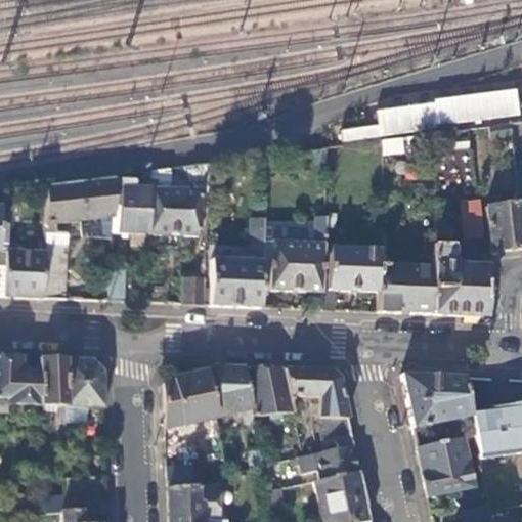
[(434,101),(379,109),(381,125),(344,130),(345,138),(520,117),(517,87),(434,97),(434,101)]
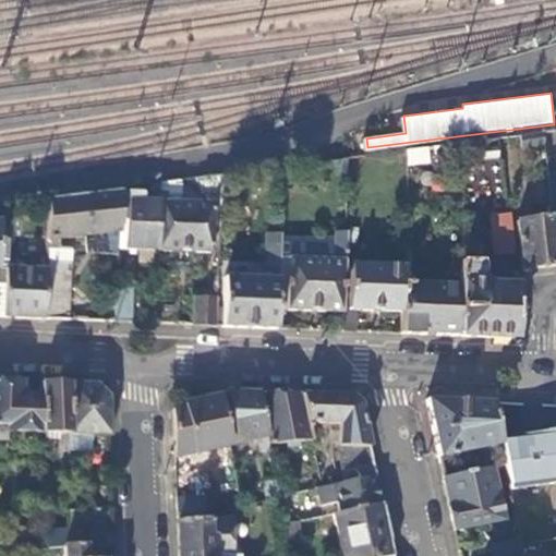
[(547,143),(546,131),(524,134),(526,145),(547,143)]
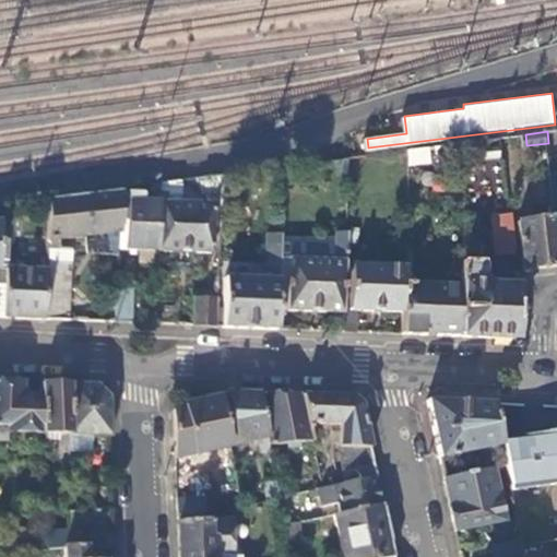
[(440,161),(438,146),(413,150),(412,163),(440,161)]
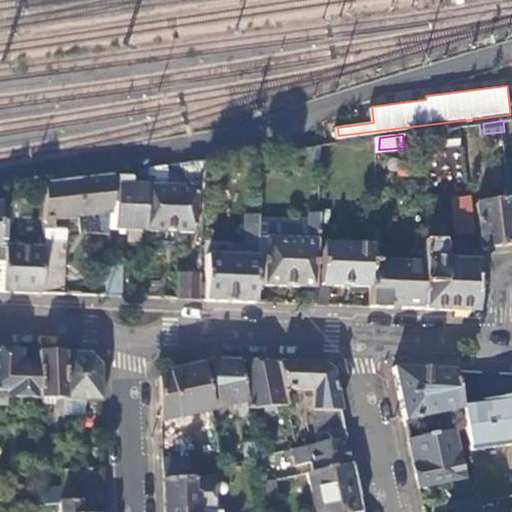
[(336,155),(335,144),(321,145),(321,154),(336,155)]
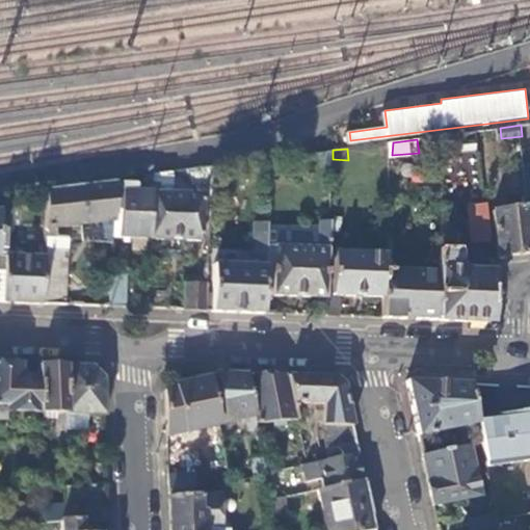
[(212,185),(213,166),(202,168),(201,185),(212,185)]
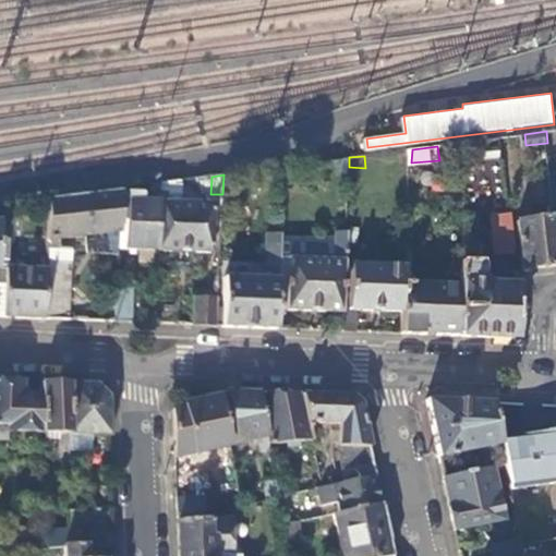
[(176,202),(177,181),(162,183),(164,202),(160,250),(212,252),(215,203),(176,202)]
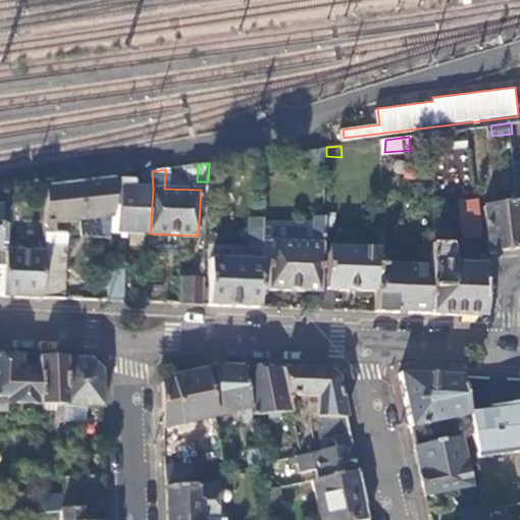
[(153,189),(152,171),(145,172),(146,188),(138,188),(138,180),(123,180),(120,232),(150,234),(153,189)]
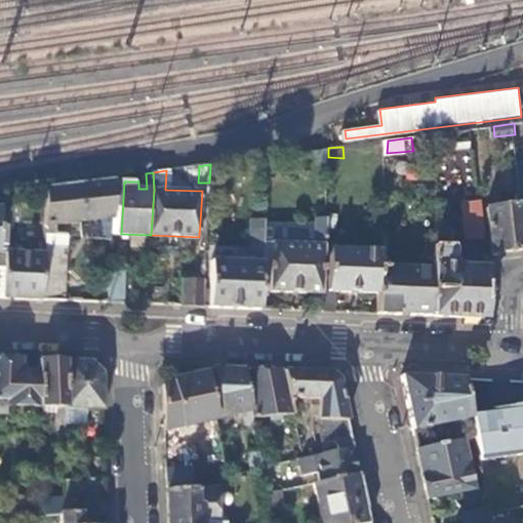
[(116,217),(117,178),(47,188),(47,199),(46,207),(46,225),(116,217)]
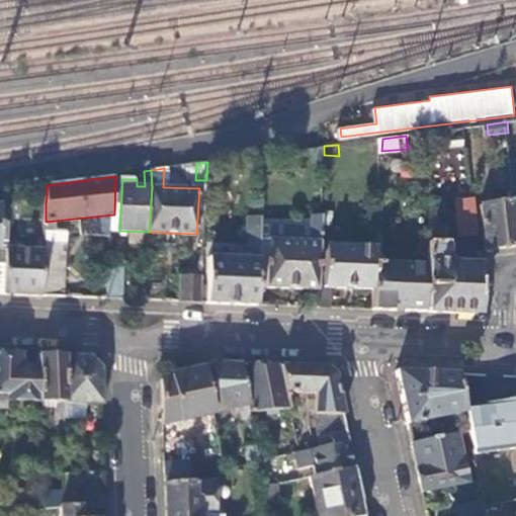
[(458,230),(478,230),(479,195),(459,195),(458,230)]
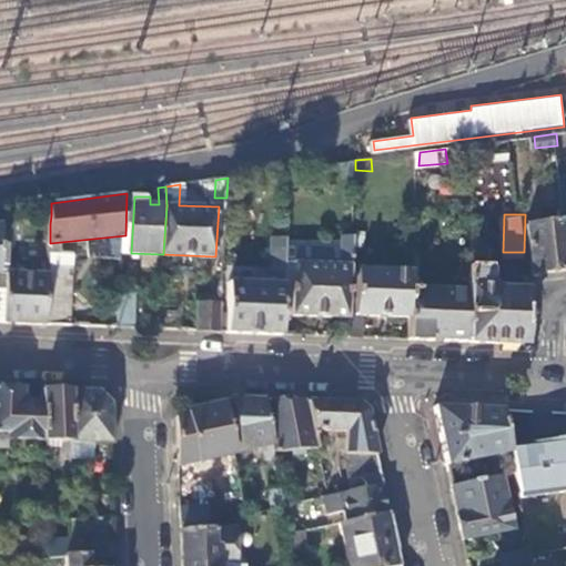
[(558,270),(565,269),(565,220),(527,224),(534,273),(558,270)]
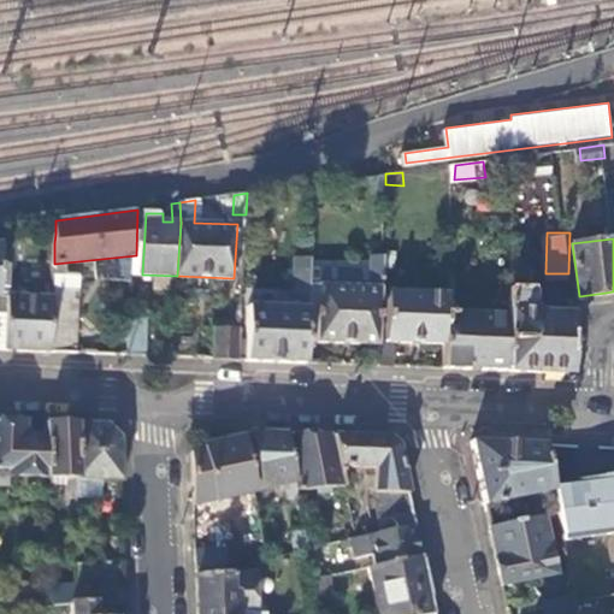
[(378,343),(379,340),(382,255),(371,254),(371,263),(370,279),(373,279),(373,285),(328,284),(328,277),(319,277),(318,340),(378,343)]
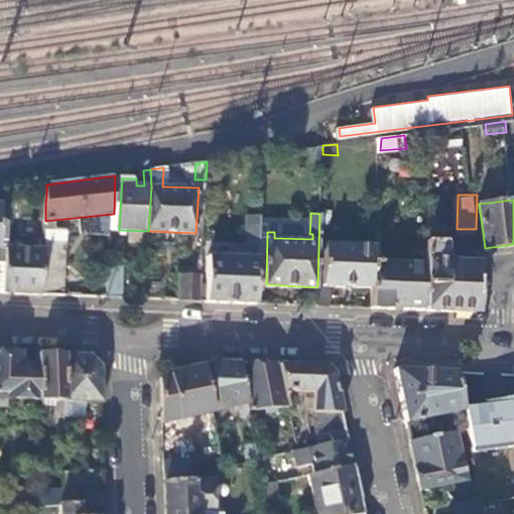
[(310,220),(267,218),(267,232),(274,232),(274,238),(312,239),(312,234),(309,234),(310,220)]
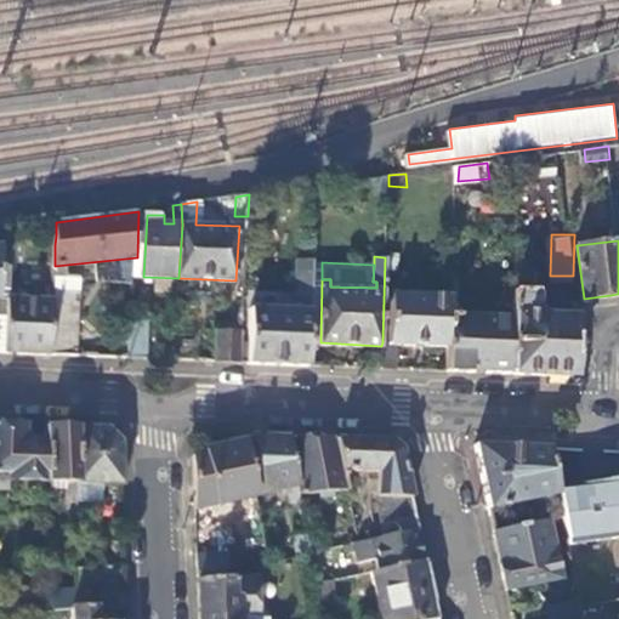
[(311,363),(314,270),(302,268),(301,290),(300,290),(299,305),(302,308),(253,307),(251,361),(277,362),(311,363)]
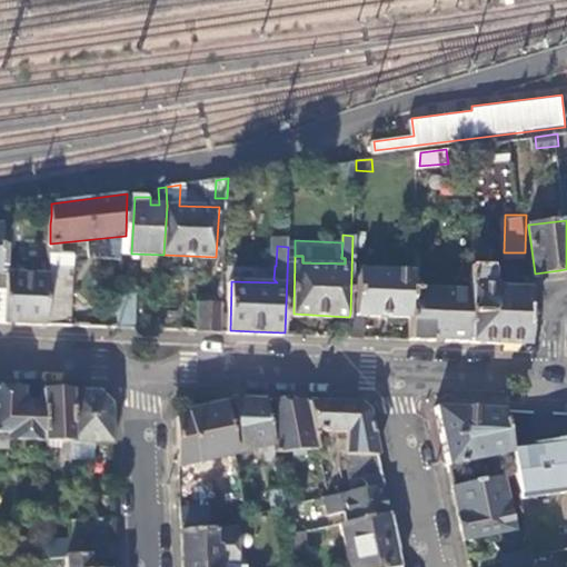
[(411,316),(413,288),(416,249),(407,248),(406,271),(360,269),(359,314),(350,314),(349,317),(349,335),(364,335),(364,314),(411,316)]
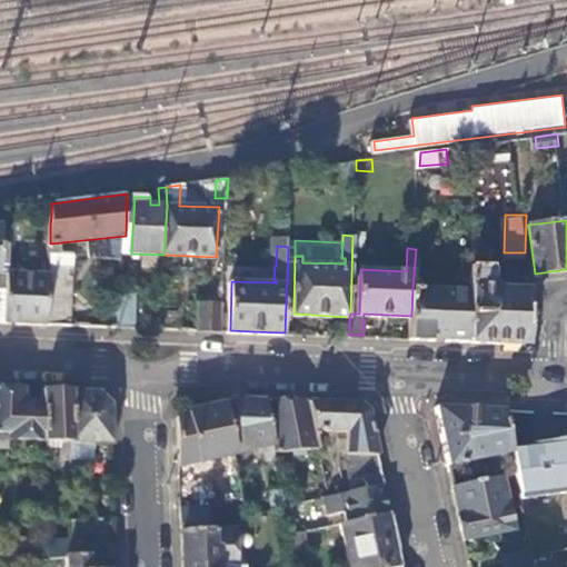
[(493,266),(473,265),(471,265),(470,291),(469,339),(496,340),(527,341),(527,289),(499,287),(495,284),(491,280),(493,266)]
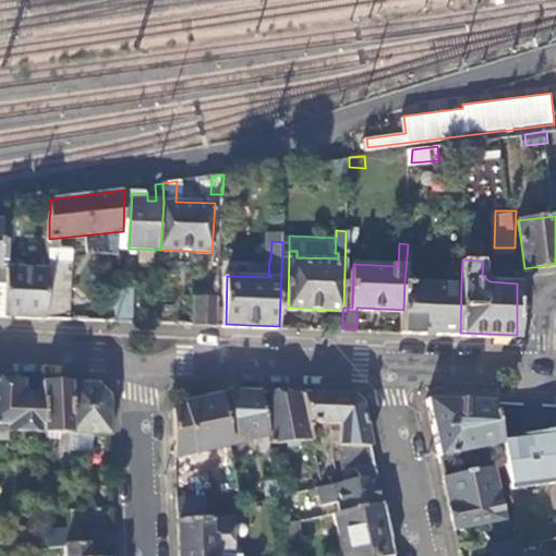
[(48,316),(71,317),(72,263),(67,262),(67,272),(50,272),(48,316)]
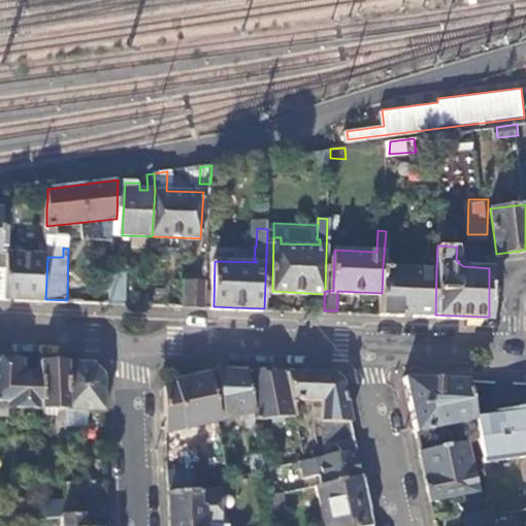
[(45,299),(47,257),(47,254),(8,254),(6,298),(32,299),(45,299)]
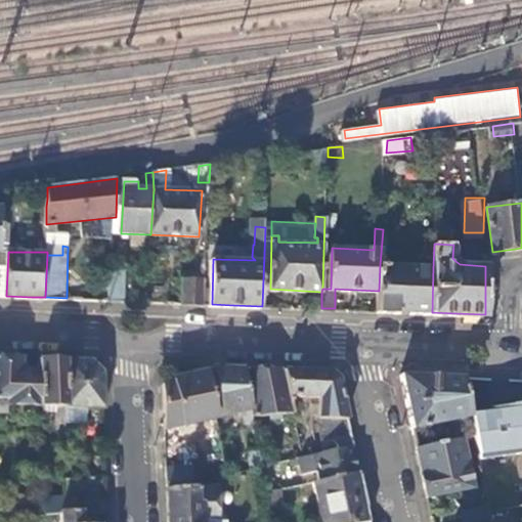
[(406,311),(432,312),(433,268),(380,265),(379,291),(378,310),(406,311)]
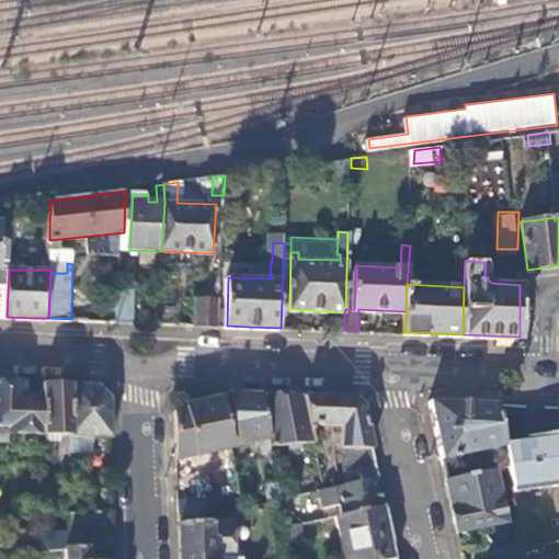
[(118,321),(134,322),(135,291),(120,291),(118,321)]
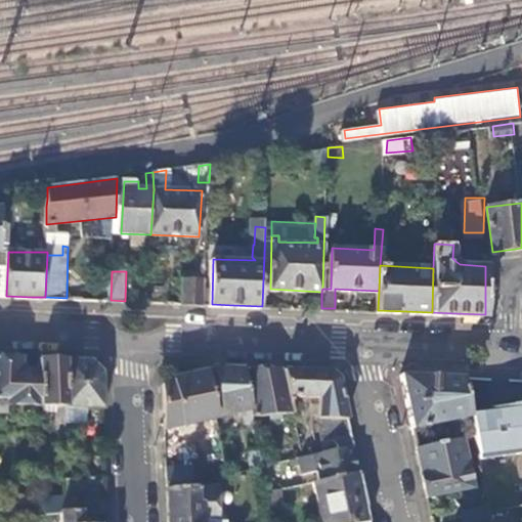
[(182,303),(205,304),(206,279),(183,278),(182,303)]
